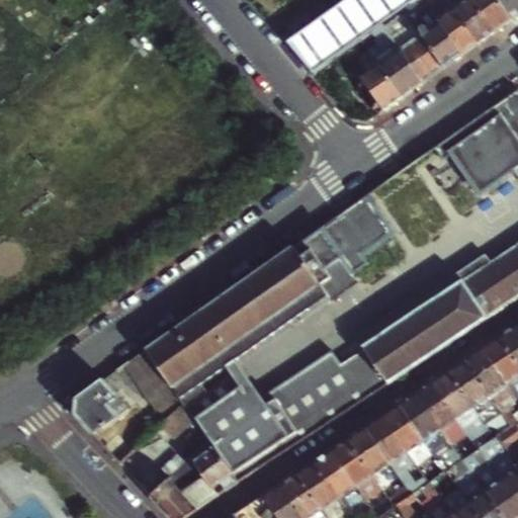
[(348,0),(289,41),(316,73),(362,39),(382,25),(403,11),(419,0),(348,0)]
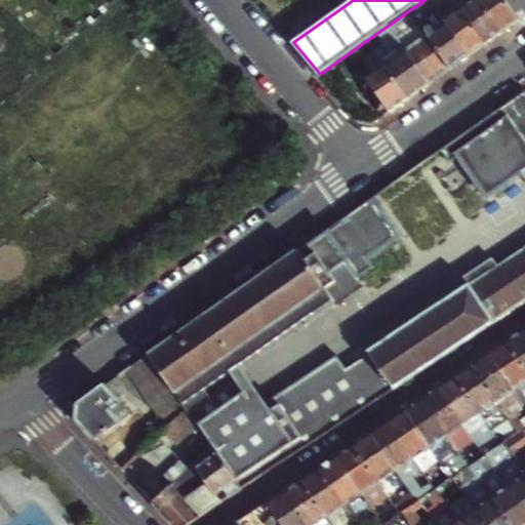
[(425,0),(408,11),(450,69),(468,56),(427,0),(425,0)]
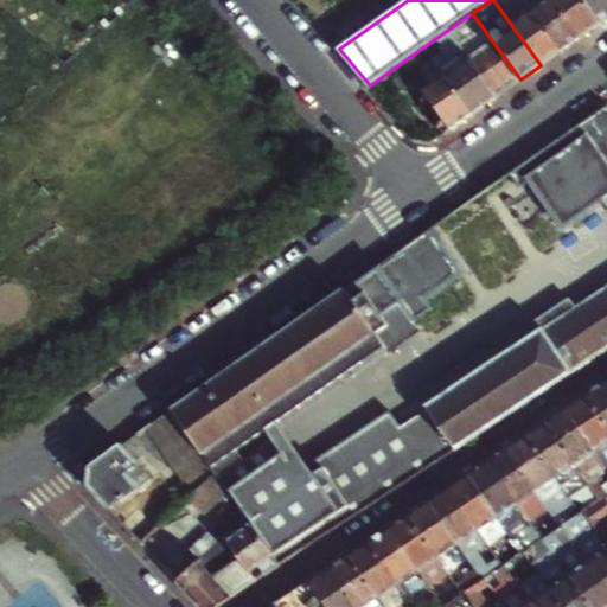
[(493,0),(541,65),(560,51),(523,0),(493,0)]
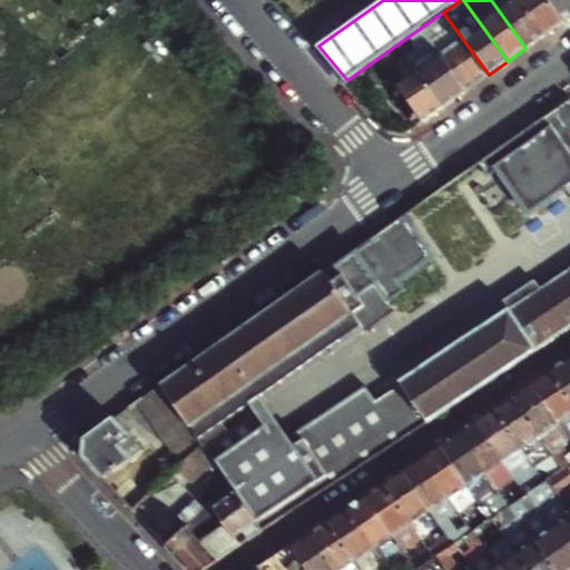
[(517,0),(491,0),(526,48),(543,36),(517,0)]
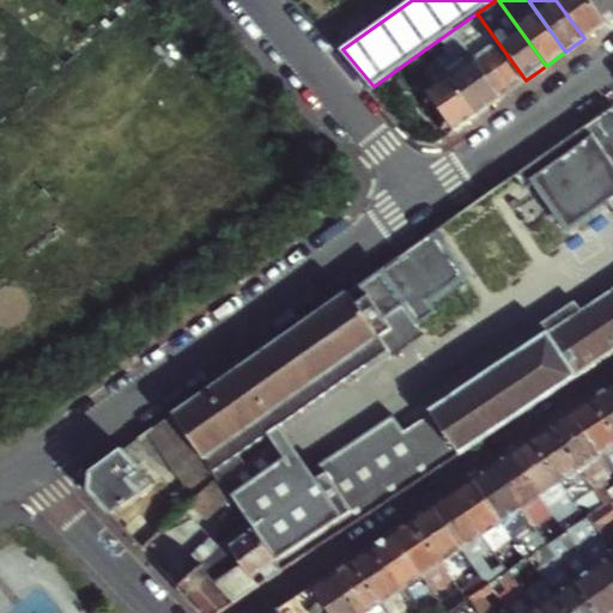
[(556,0),(584,38),(605,24),(587,0),(556,0)]
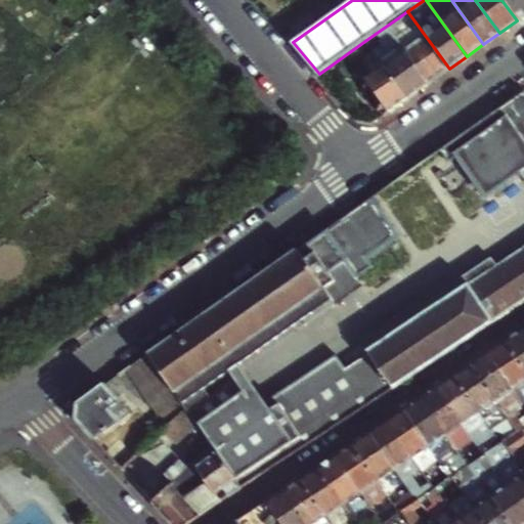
[(523,0),(501,0),(517,20),(523,15),(523,0)]
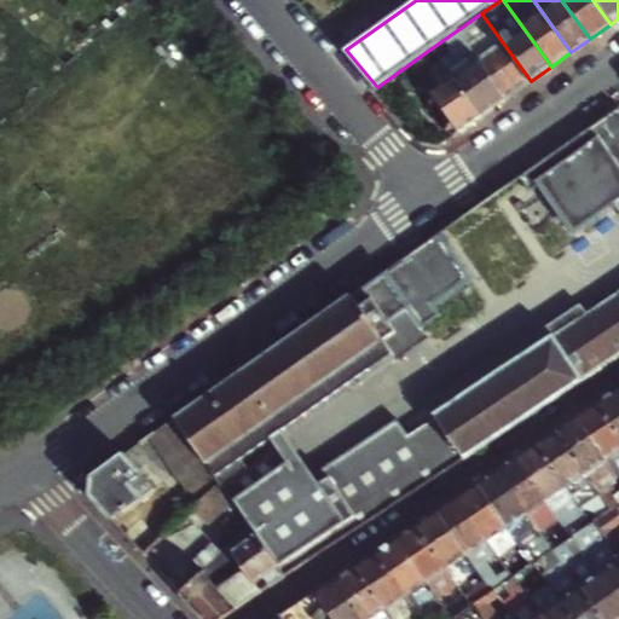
[(481,13),(457,30),(458,32),(505,99),(531,81),(481,13)]
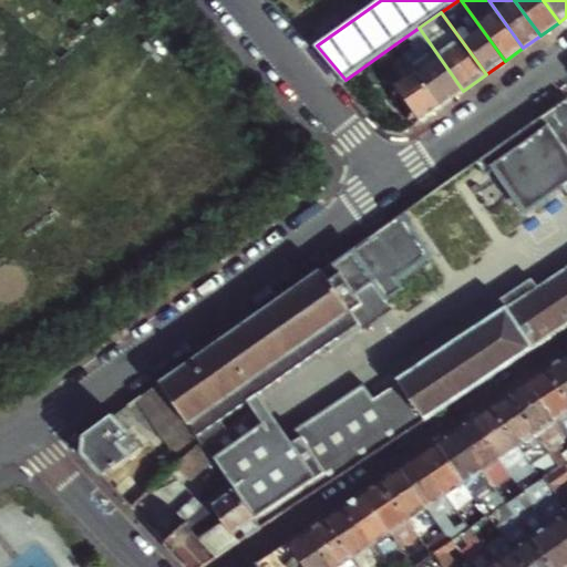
[(420,29),(419,28),(397,43),(400,48),(406,43),(413,52),(422,65),(415,70),(441,106),(463,91),(420,29)]
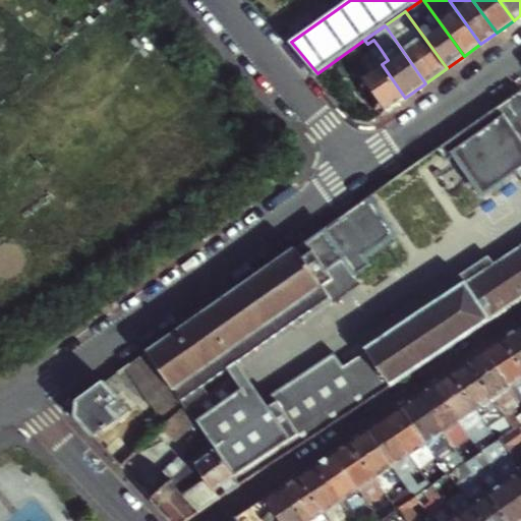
[(380,48),(372,52),(378,60),(382,64),(388,60),(380,48)]
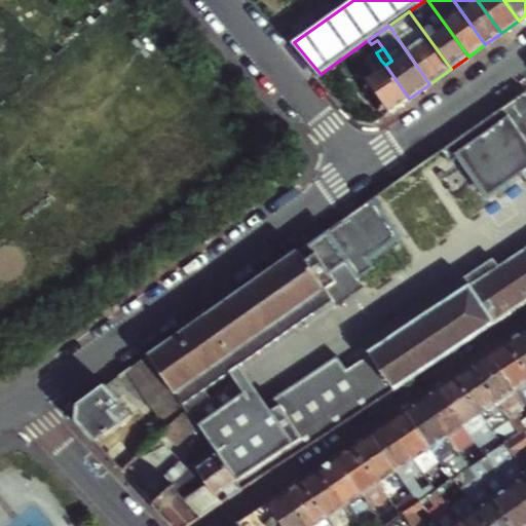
[(381,61),(368,70),(371,75),(366,78),(390,112),(409,99),(385,65),(381,61)]
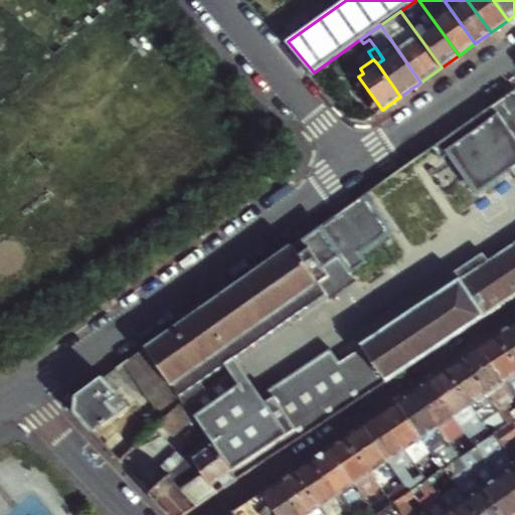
[(514,90),(435,146),(444,158),(453,151),(481,190),(512,168),(514,172),(514,90)]
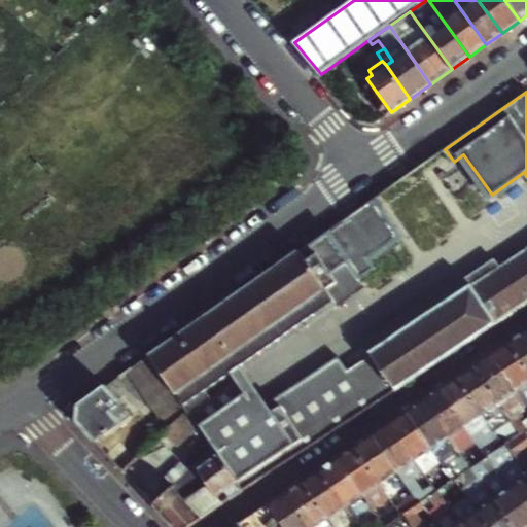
[(376,198),(300,251),(326,290),(337,305),(363,288),(359,280),(378,269),(372,256),(401,235),(376,198)]
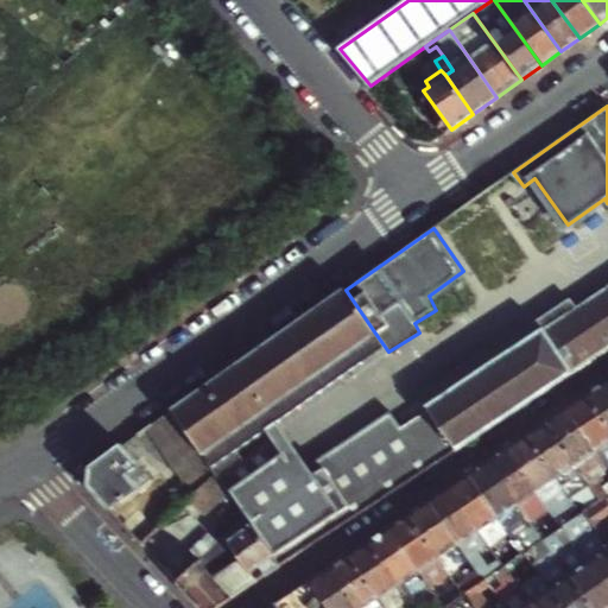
[(398,489),(607,350),(607,286),(578,306),(544,329),(429,407),(445,432),(419,450),(386,472),(398,489)]
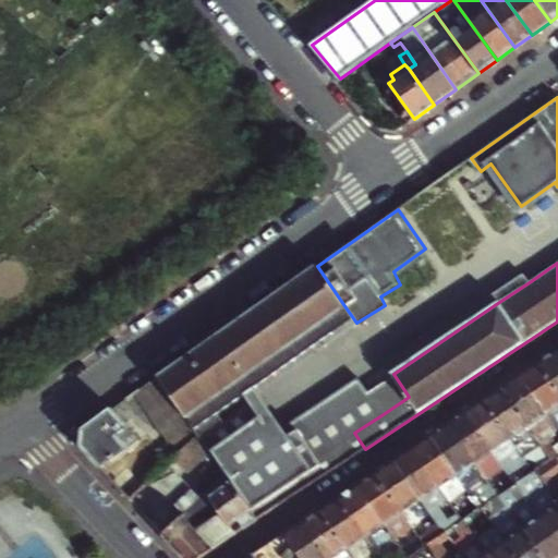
[(214,429),(208,422),(201,410),(346,307),(317,266),(159,377),(199,435),(211,451),(229,476),(259,520),(271,511),(214,429)]
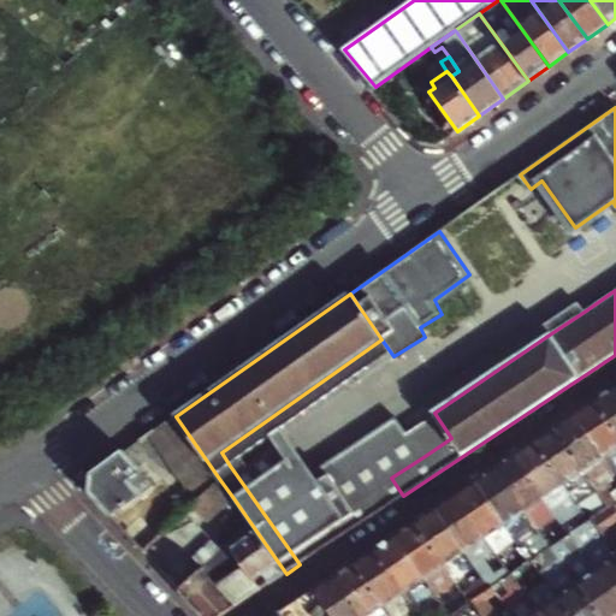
[(551,333),(586,311),(579,301),(545,324),(551,333)]
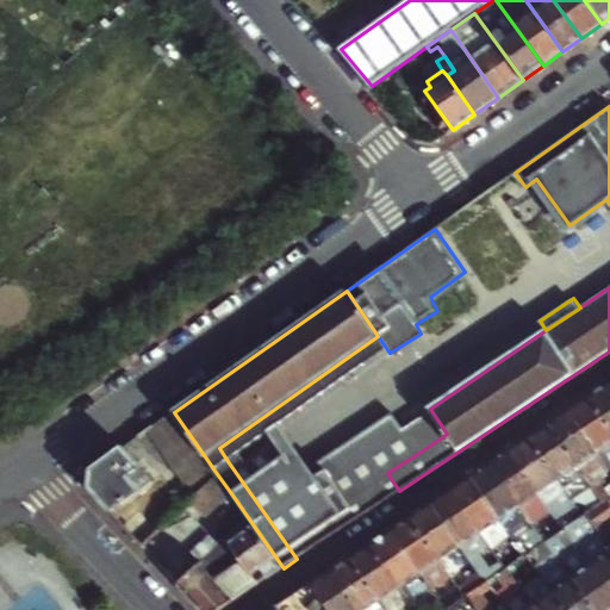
[(219,448),(228,461),(387,349),(378,336),(219,448)]
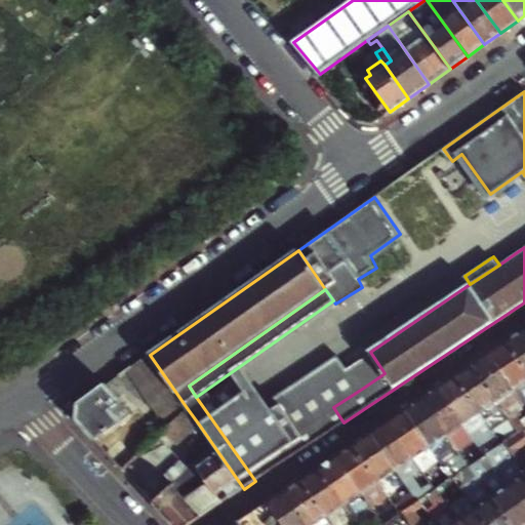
[(524,331),(524,330),(508,341),(524,365),(524,331)]
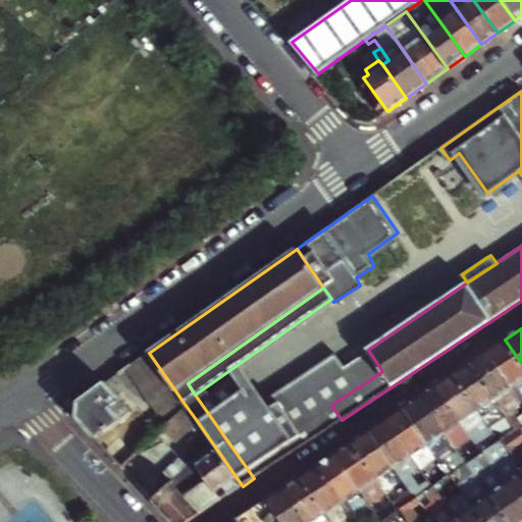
[(486,351),(521,400),(521,363),(505,340),(487,351),(486,351)]
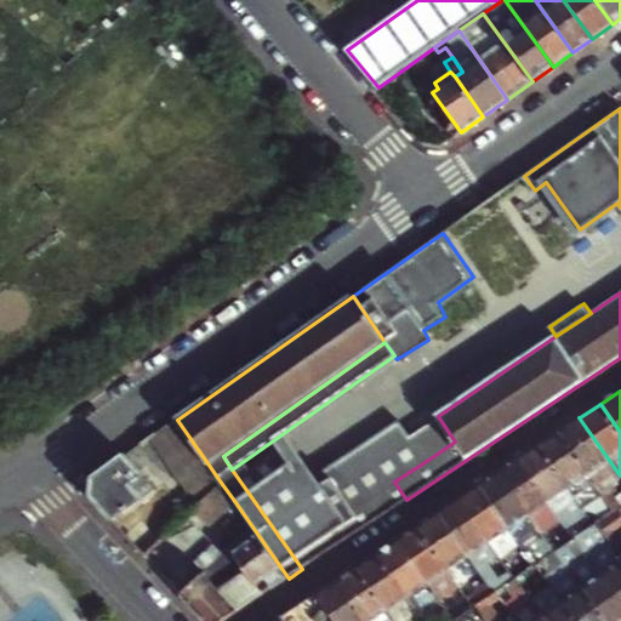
[(238,478),(302,569),(406,500),(394,482),(428,460),(399,417),(305,482),(281,448),(238,478)]
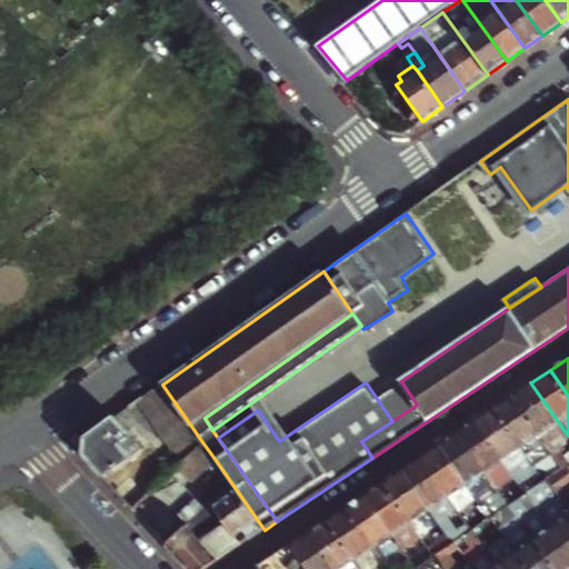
[(559,442),(568,436),(530,382),(513,395),(512,395),(551,448),(566,467),(568,463),(568,455),(568,456),(559,442)]
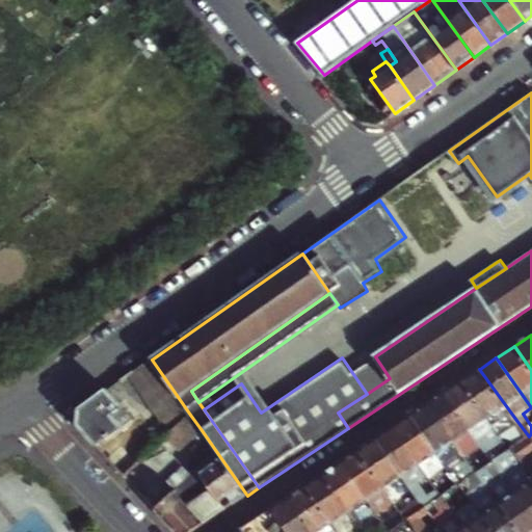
[(152,360),(130,375),(170,433),(190,415),(152,360)]
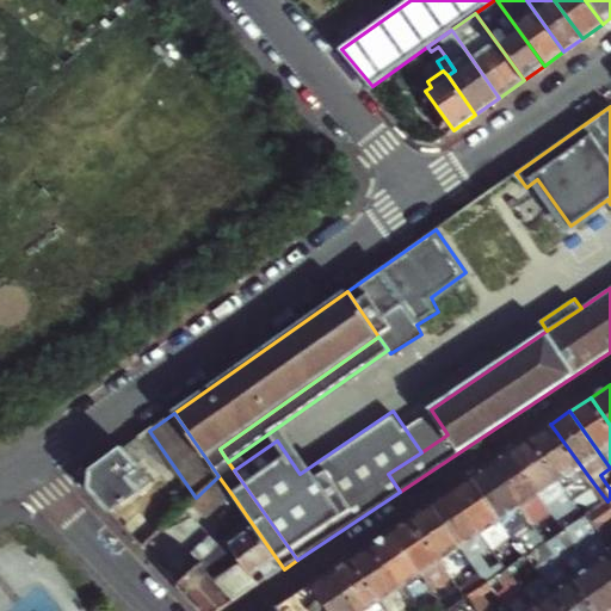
[(531,437),(573,494),(592,481),(550,424),(531,436),(531,437)]
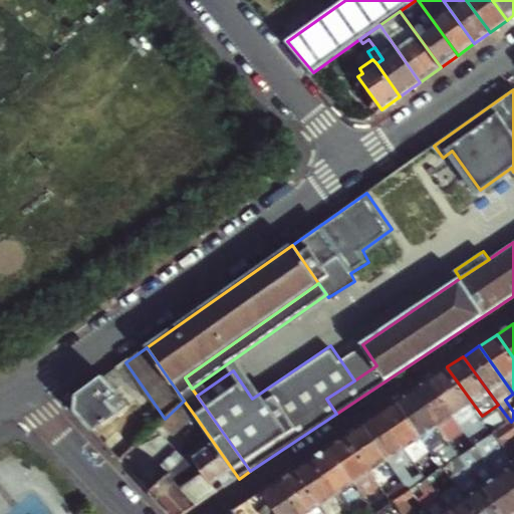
[(447,367),(430,378),(462,424),(474,415),(483,429),(489,437),(494,433),(482,416),(447,367)]
